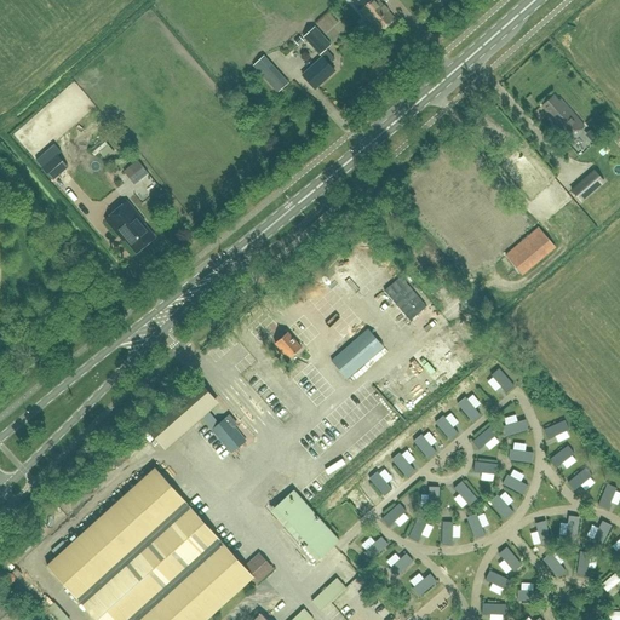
[(380,30),(394,19),(377,0),(372,0),(360,10),(373,24),(374,23),(380,30)]
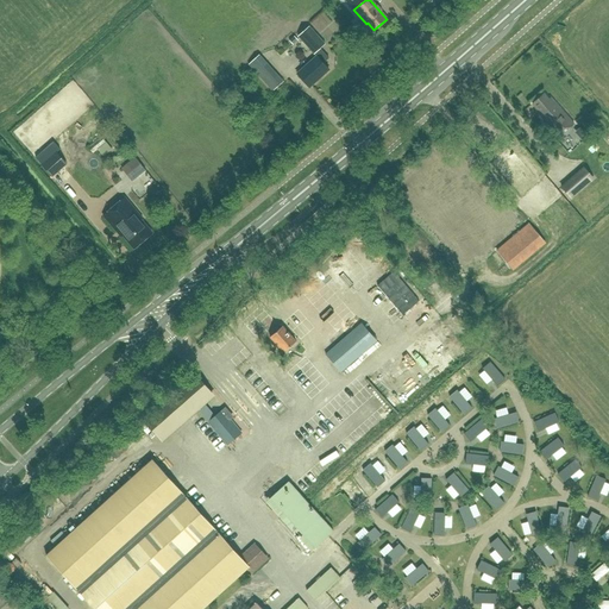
[(309,88),(328,70),(322,63),(328,58),(320,49),(325,44),(309,26),(297,37),(316,57),(297,74),(309,88)]
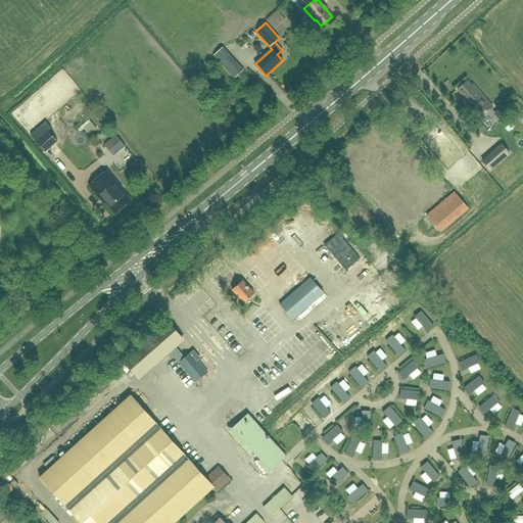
[(237,82),(247,73),(233,56),(224,64),(237,82)]
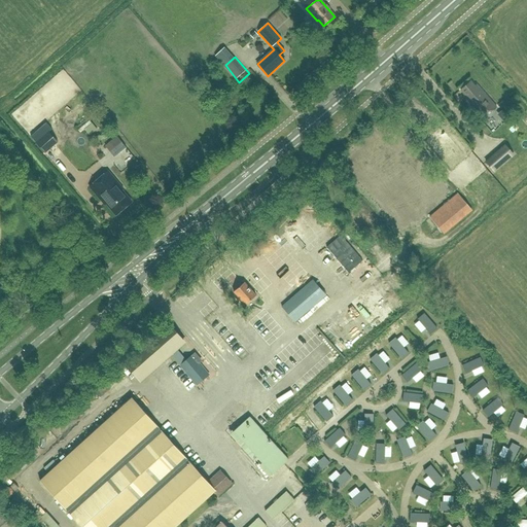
[(483,121),(496,109),(477,86),(475,89),(470,83),(460,93),(467,101),(466,102),(472,108),(471,108),(483,121)]
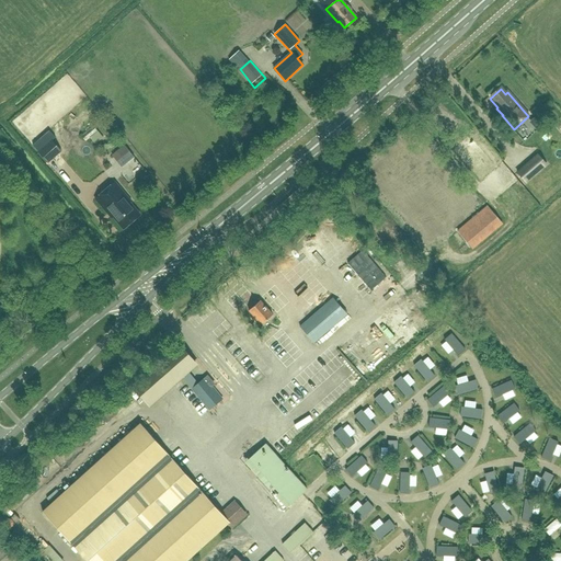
[(94,138),(100,145),(104,140),(100,134),(94,138)]
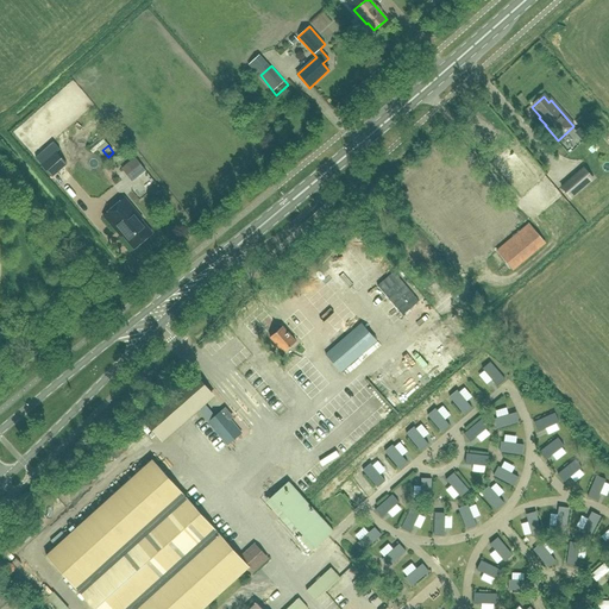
[(41,165),(51,177),(67,164),(56,152),(41,165)]
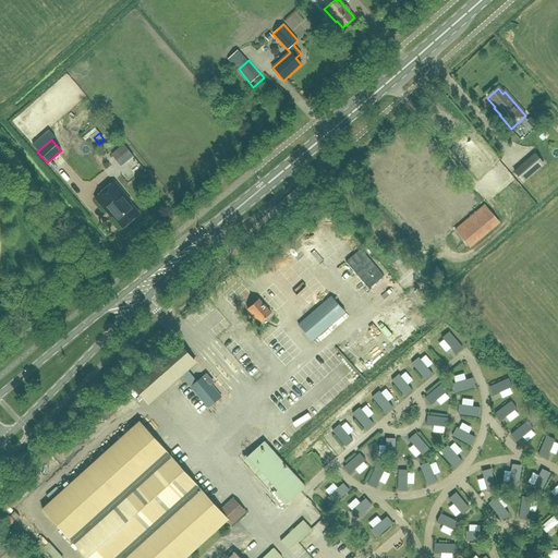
[(488,162),(470,141),(456,153),(474,176),(488,162)]
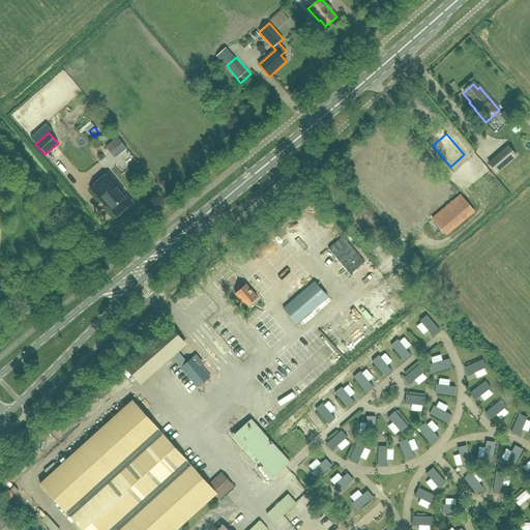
[(117,138),(110,143),(119,154),(126,149),(117,138)]
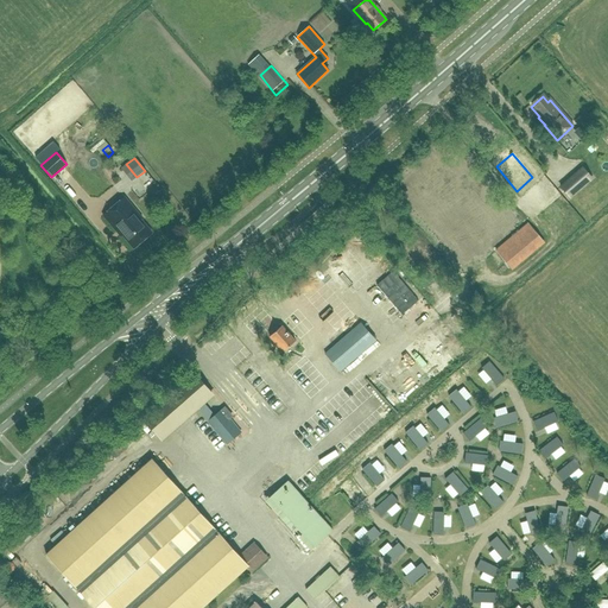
[(574,176),(561,188),(569,197),(582,187),(591,177),(583,168),(574,176)]
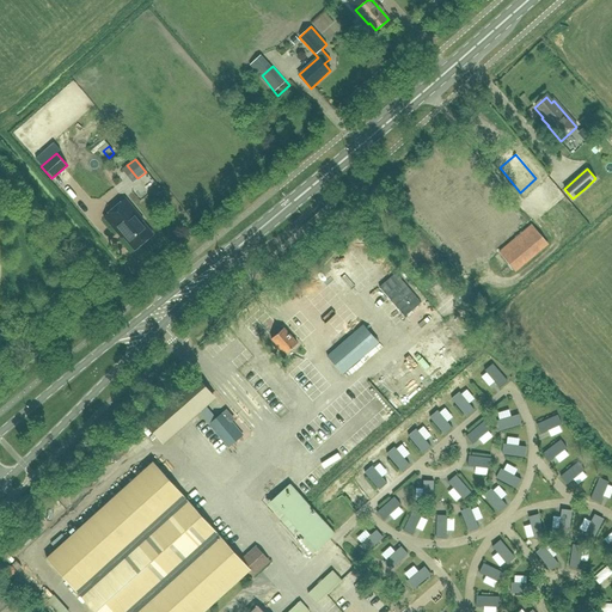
[(549,190),(552,195),(562,188),(558,183),(549,190)]
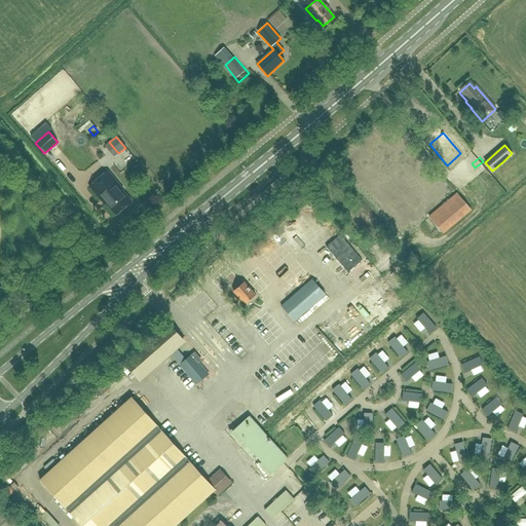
[(136,159),(127,166),(133,172),(140,164),(136,159)]
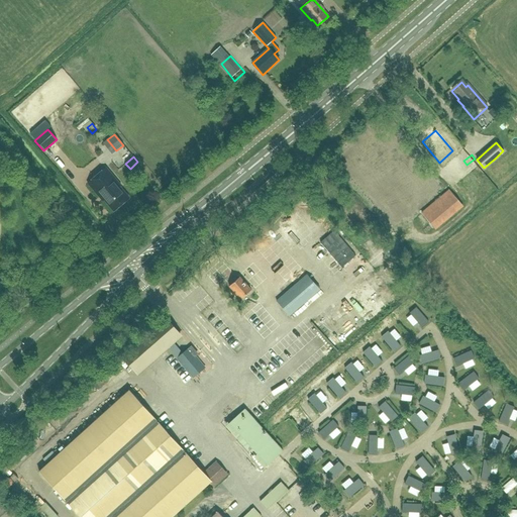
[(464,180),(473,171),(468,166),(459,175),(464,180)]
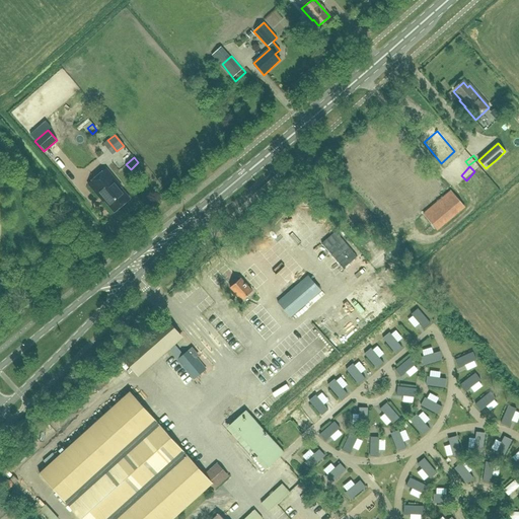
[(114,212),(129,199),(120,188),(122,187),(106,168),(88,183),(100,199),(101,198),(114,212)]
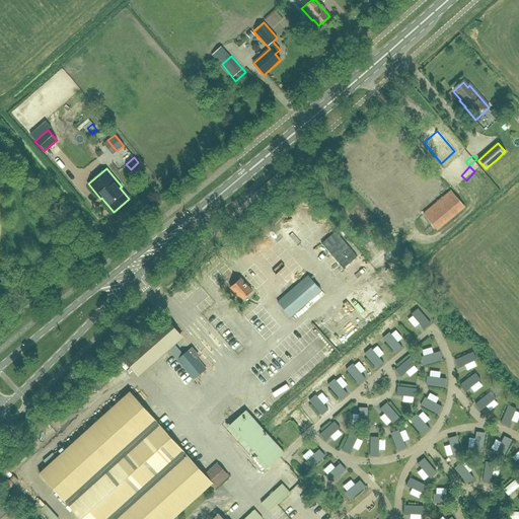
[(425,216),(439,232),(465,210),(451,194),(425,216)]
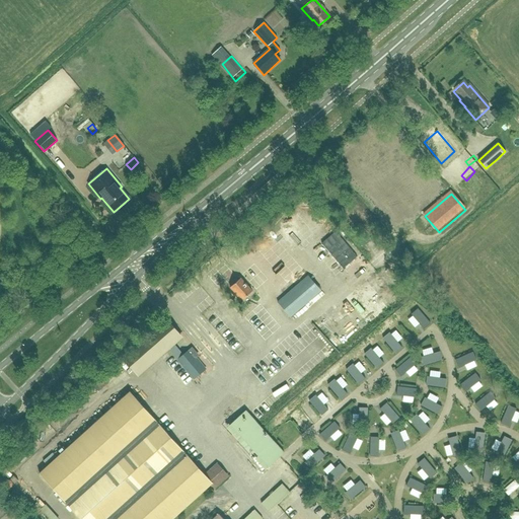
[(343,269),(357,256),(335,232),(321,243),(343,269)]
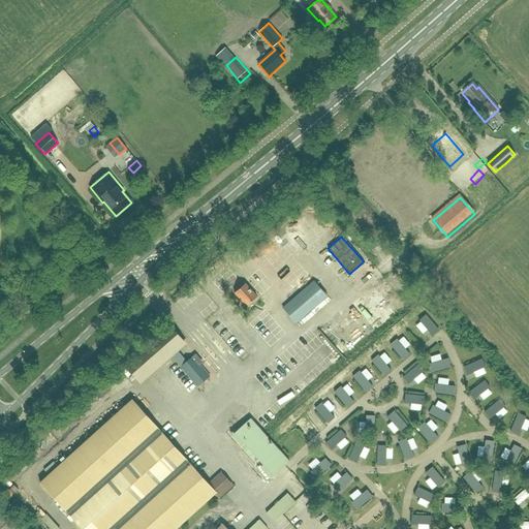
[(315,260),(324,249),(319,244),(309,255),(315,260)]
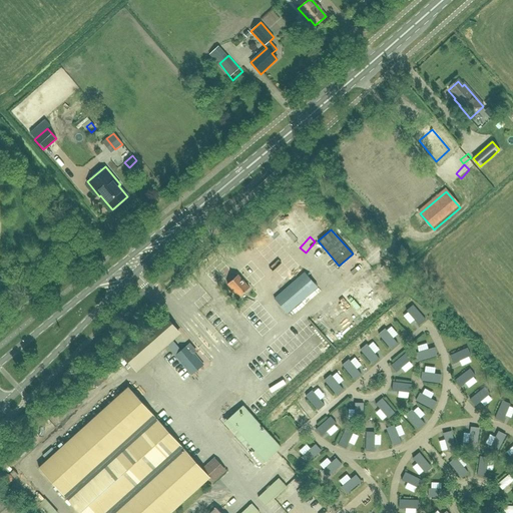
[(428,238),(419,247),(424,253),(434,244),(428,238)]
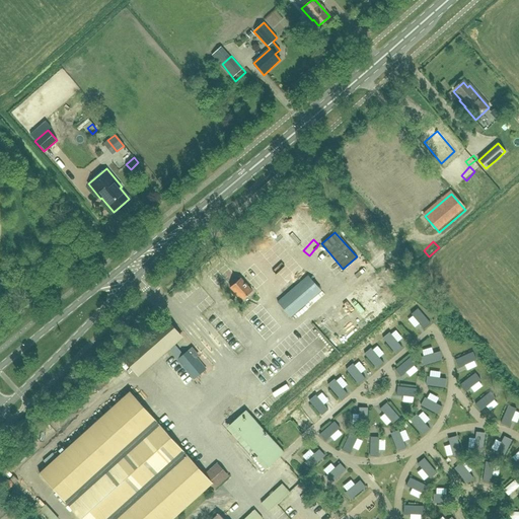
[(280,301),(277,303),(291,318),(321,292),(307,277),(280,301)]
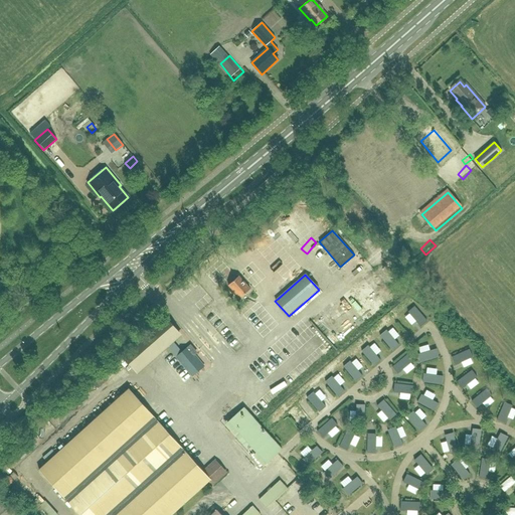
[(228,287),(240,300),(250,291),(239,278),(228,287)]
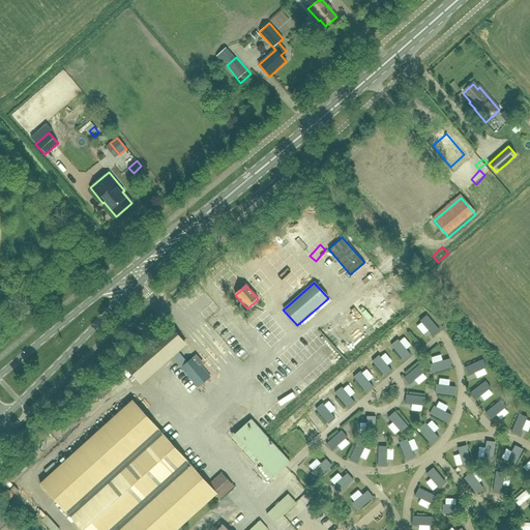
[(128,366),(140,381),(188,344),(176,328),(128,366)]
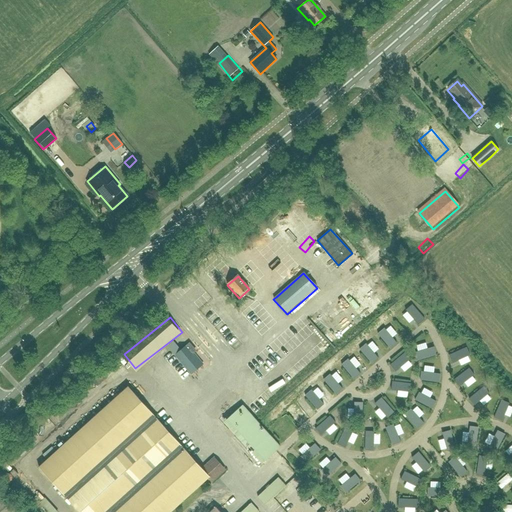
[(292,335),(297,341),(316,322),(311,317),(292,335)]
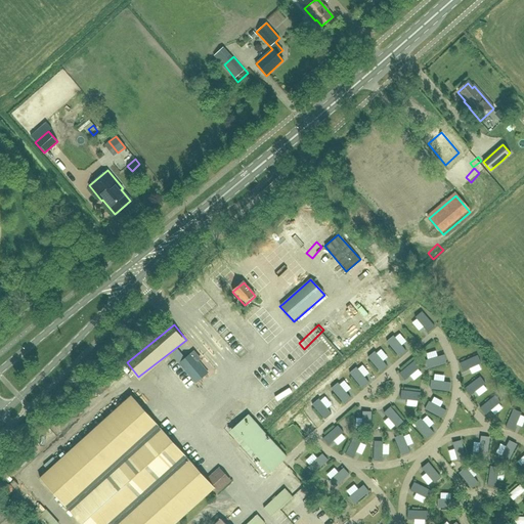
[(344,324),(338,331),(345,338),(351,332),(344,324)]
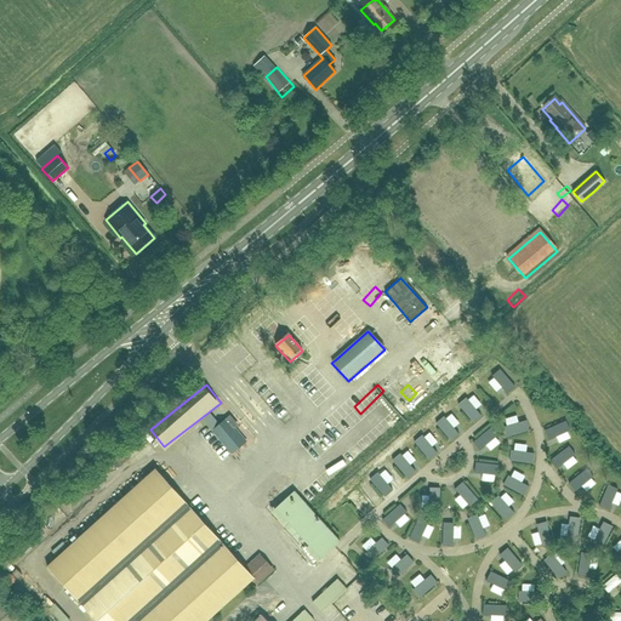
[(375,402),(383,411),(385,409),(391,415),(397,421),(405,412),(400,408),(408,402),(392,386),(375,402)]
